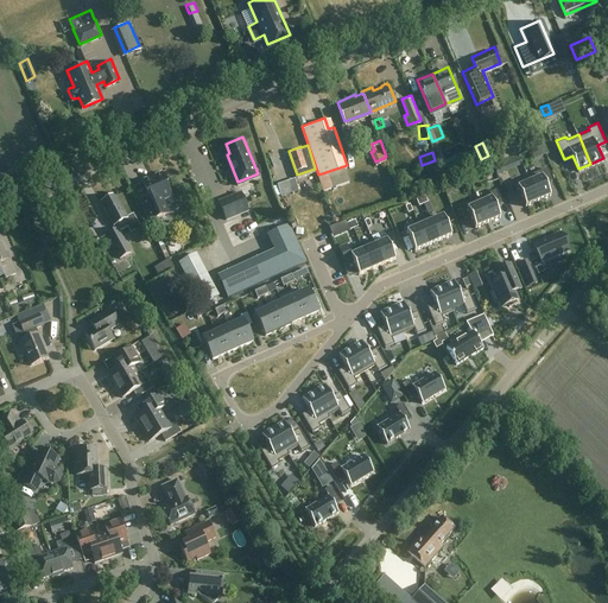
[(552,178),(546,165),(527,173),(538,198),(550,192),(545,181),(552,178)]
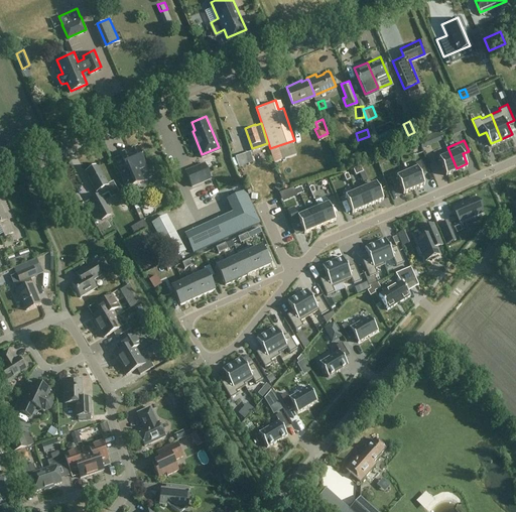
[(126,185),(139,180),(143,178),(137,165),(139,166),(144,163),(145,162),(141,154),(142,154),(141,152),(141,153),(137,143),(120,151),(126,164),(118,167),(126,185)]
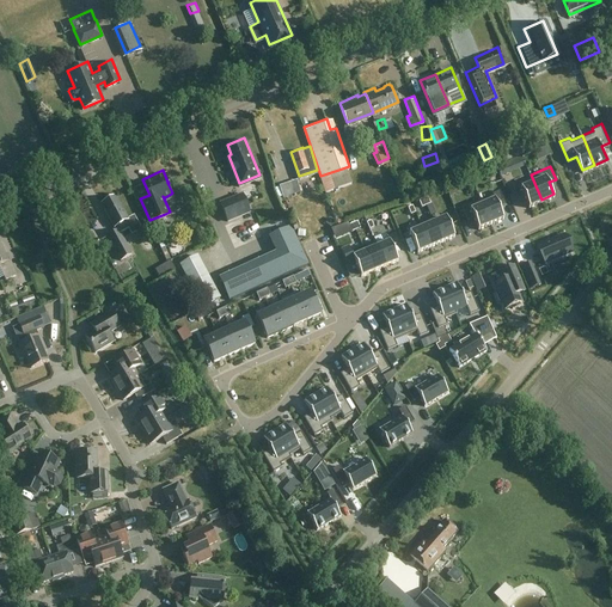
[(524,192),(528,204),(542,200),(531,175),(512,183),(518,196),(524,192)]
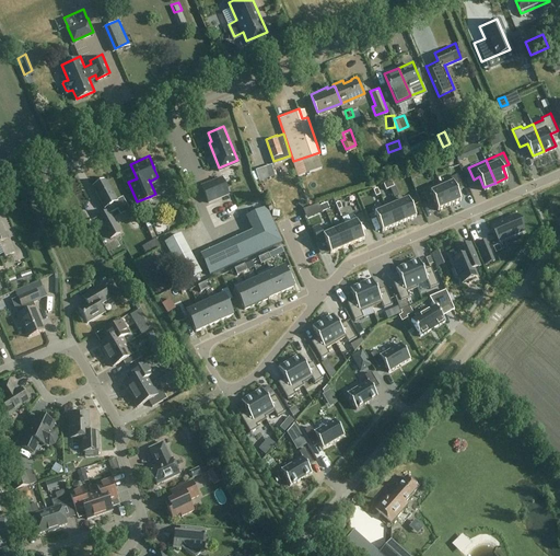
[(271,162),(255,166),(258,177),(275,172),(271,162)]
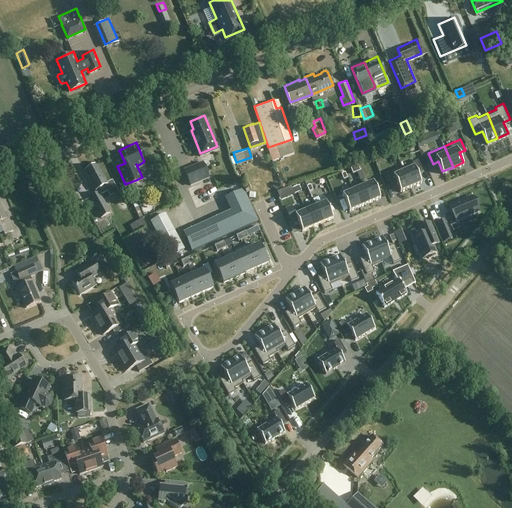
[(417,171),(422,168),(418,157),(412,160),(413,162),(403,166),(402,164),(401,164),(410,185),(421,180),(417,171)]
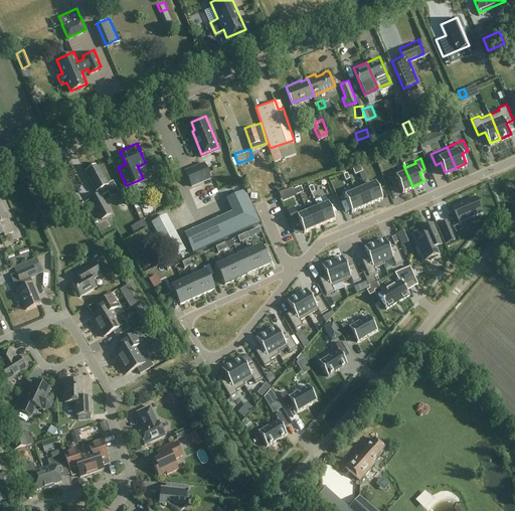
[(183,167),(190,184),(209,175),(203,159),(183,167)]
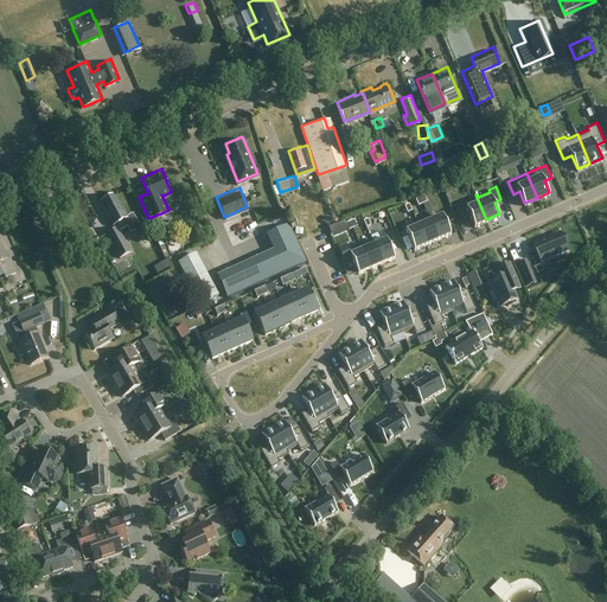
[(91,219),(97,216),(85,192),(80,196),(91,219)]
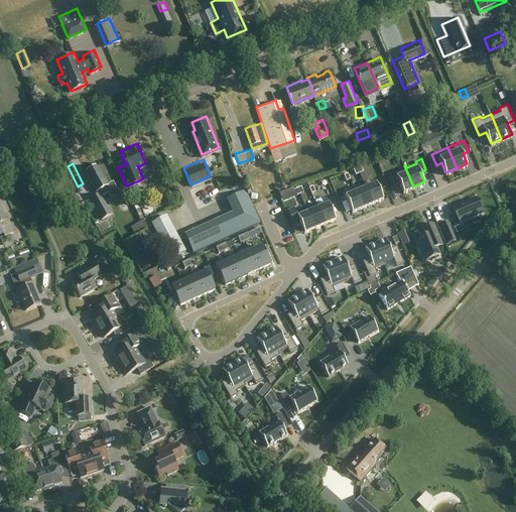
[(113,179),(108,182),(97,163),(85,169),(96,189),(98,188),(99,192),(90,196),(102,217),(111,212),(101,194),(108,189),(111,194),(119,189),(113,179)]
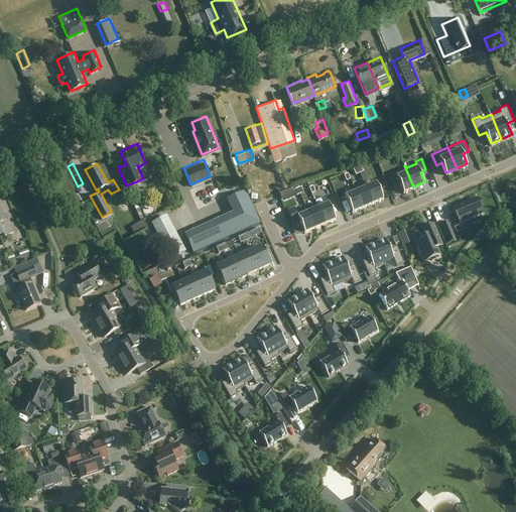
[(393,183),(399,180),(403,190),(413,186),(404,165),(389,172),(393,183)]
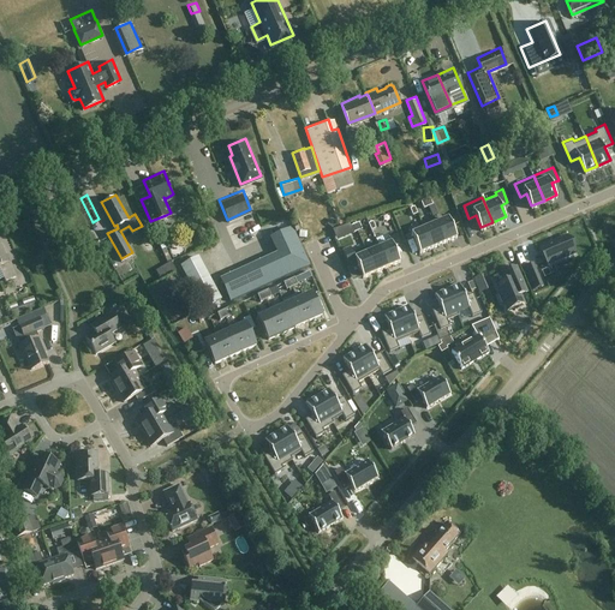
[(445,240),(457,234),(448,215),(436,220),(445,240)]
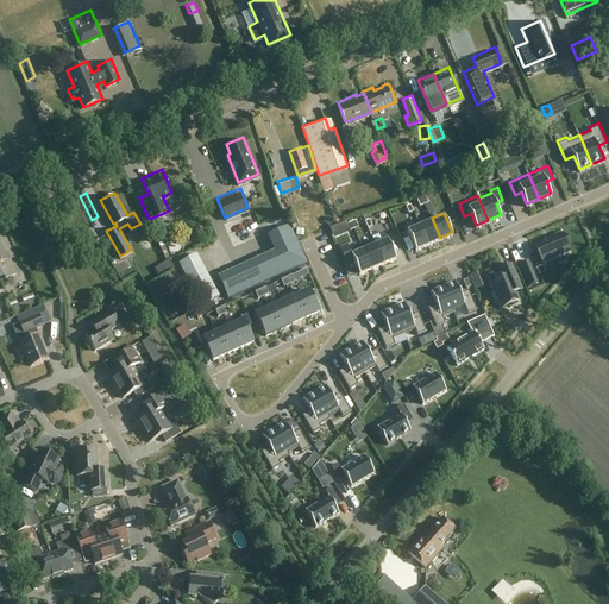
[(432,218),(431,215),(418,221),(419,224),(427,243),(440,238),(432,218)]
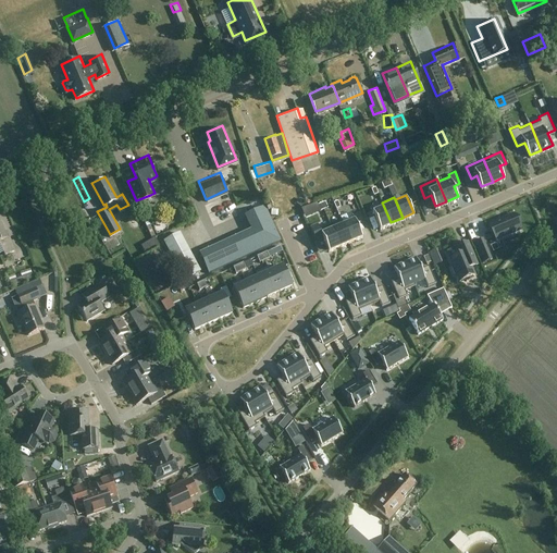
[(264,203),(245,212),(251,226),(199,250),(208,270),(280,237),(264,203)]
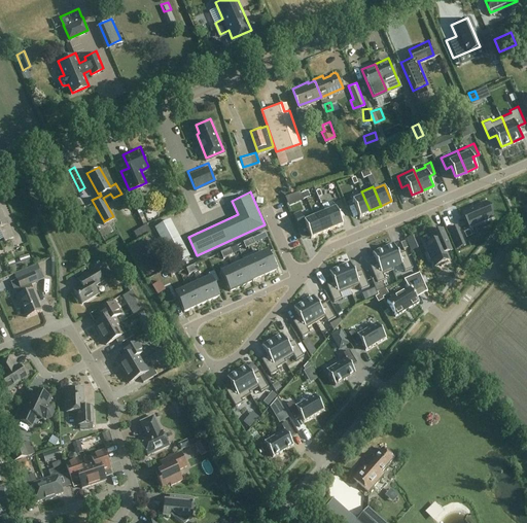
[(370,210),(362,194),(352,198),(359,214),(370,210)]
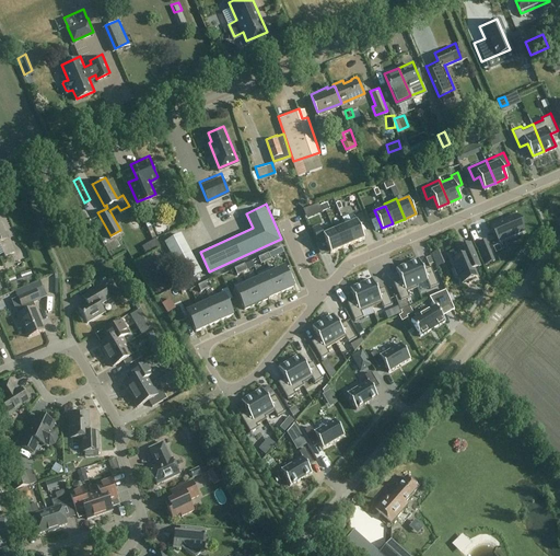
[(166,212),(154,219),(160,230),(172,223),(166,212)]
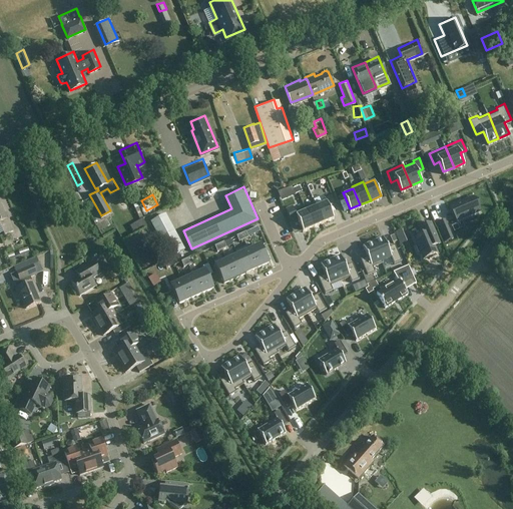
[(451,203),(457,218),(479,208),(473,194),(451,203)]
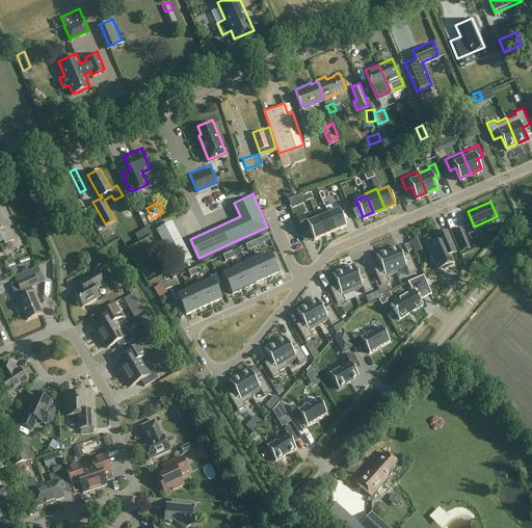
[(326,207),(315,211),(324,233),(336,229),(328,211),(326,207)]
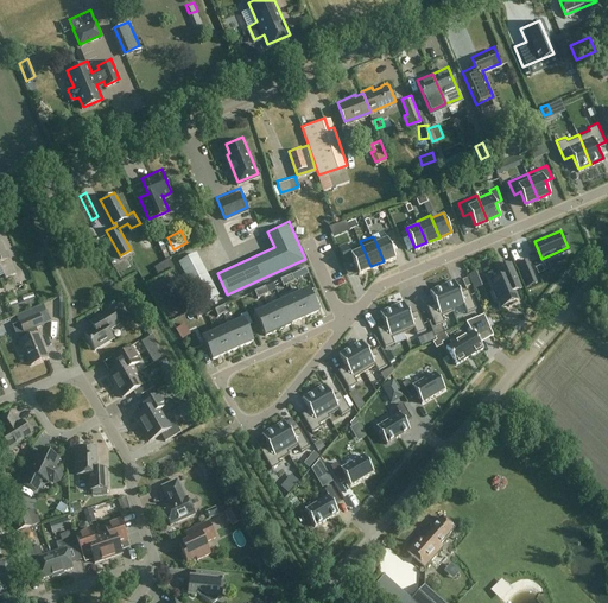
[(386,236),(375,241),(384,261),(396,256),(386,236)]
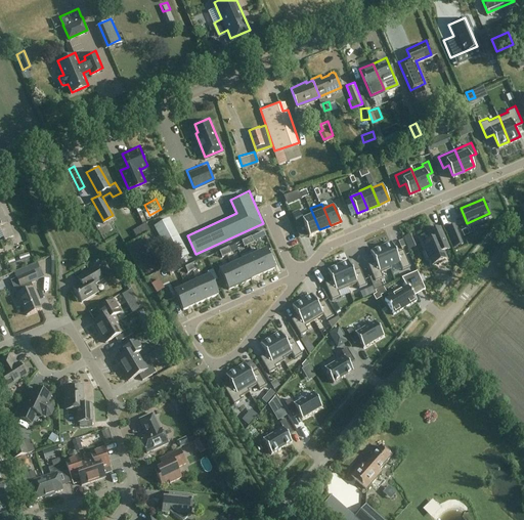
[(6,213),(4,214),(0,206),(0,227),(3,236),(14,232),(6,213)]
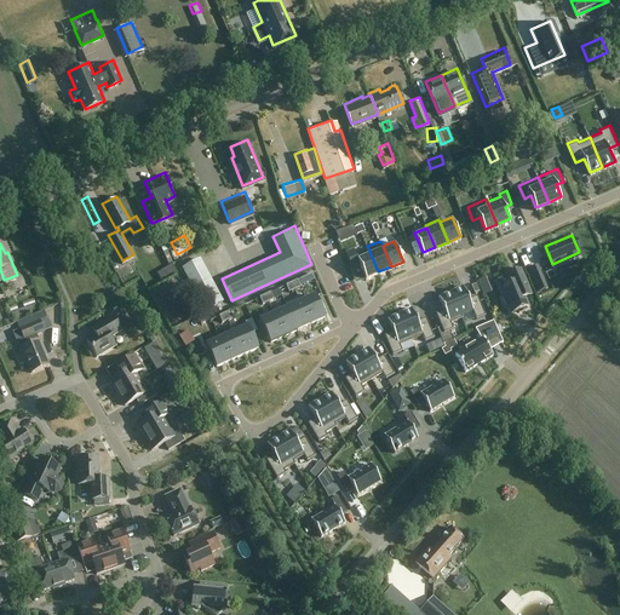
[(354,246),(345,249),(351,266),(360,263),(366,277),(378,271),(367,246),(355,252),(354,246)]
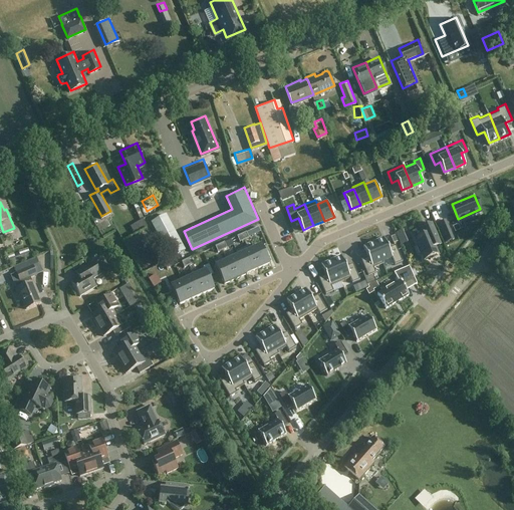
[(166,212),(152,220),(171,254),(185,246),(166,212)]
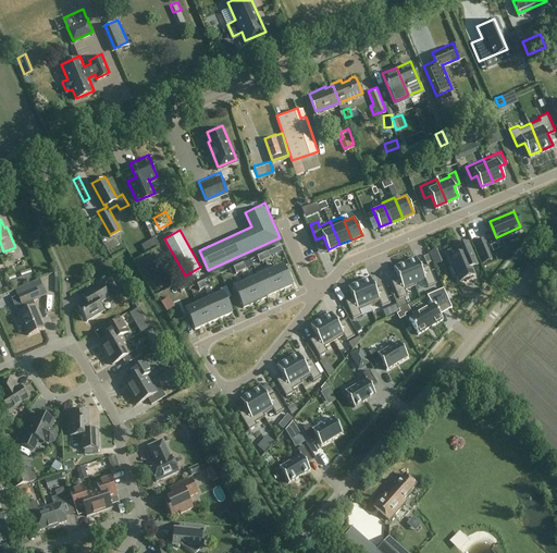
[(148,245),(155,242),(152,236),(146,238),(148,245)]
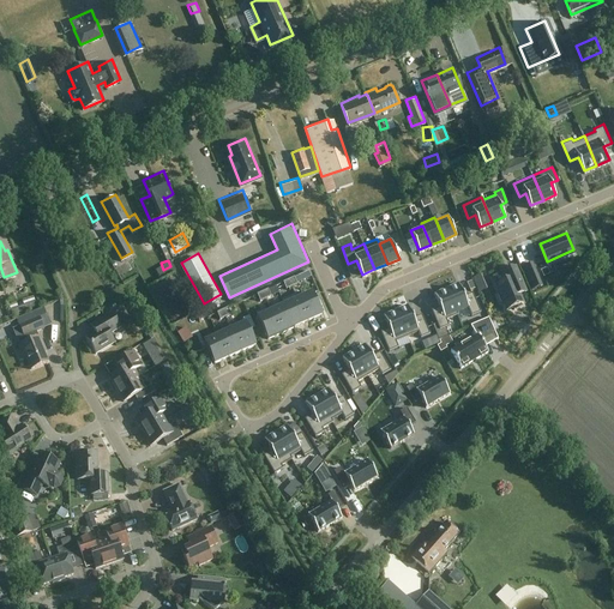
[(522,264),(527,275),(536,271),(531,260),(522,264)]
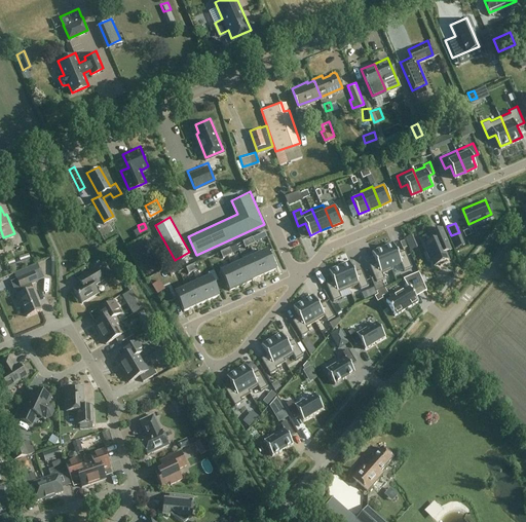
[(425,241),(424,241),(427,249),(425,249),(428,256),(430,255),(434,263),(440,260),(440,262),(447,259),(446,258),(448,257),(444,250),(450,248),(450,247),(450,246),(447,240),(441,225),(429,230),(434,238),(425,241)]
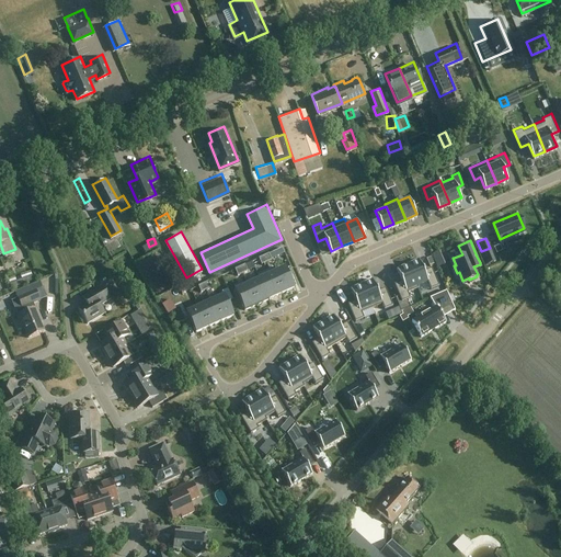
[(419,257),(408,261),(418,282),(427,279),(431,286),(439,283),(432,265),(424,268),(419,257)]
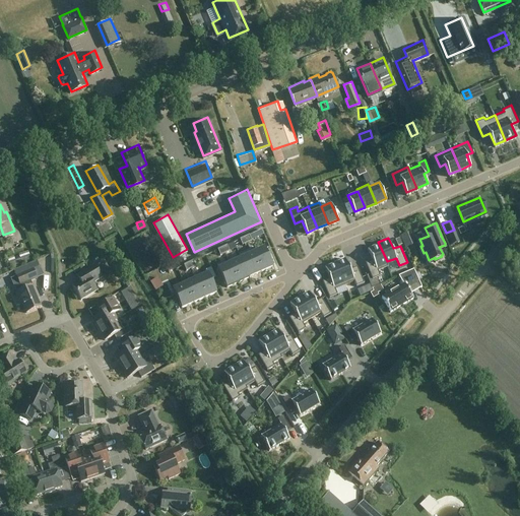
[(372,257),(366,260),(372,276),(380,273),(378,268),(388,264),(387,261),(378,242),(368,246),(372,257)]
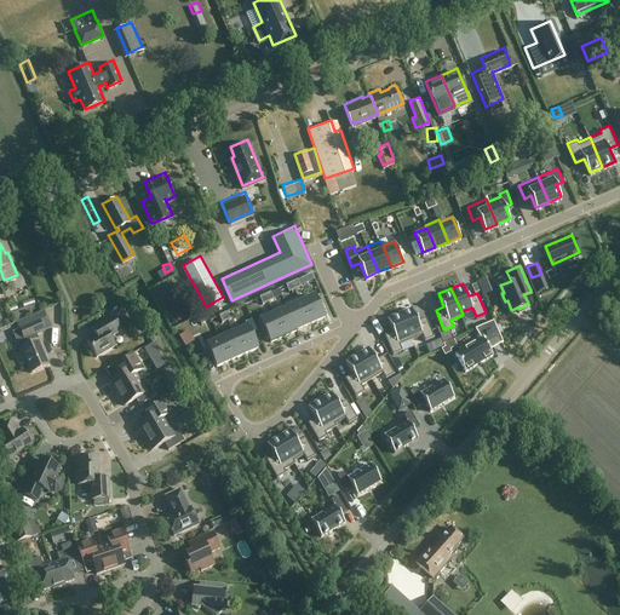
[(314,293),(300,299),(310,321),(325,315),(314,293)]
